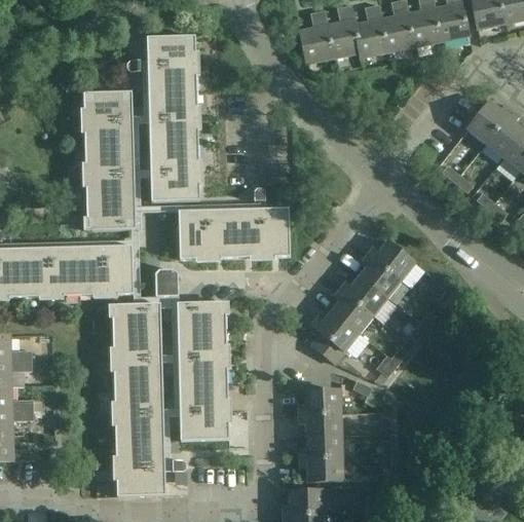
[(413,46),(404,0),(396,0),(398,7),(391,8),(393,15),(380,19),(378,4),(377,4),(386,51),(413,46)]
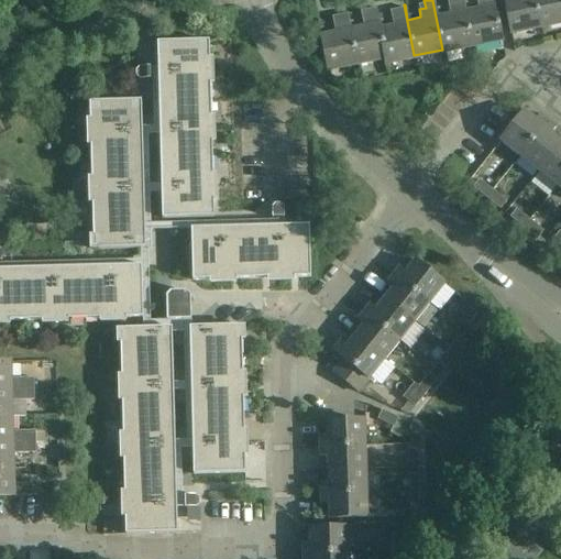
[(471,44),(462,0),(453,0),(454,2),(447,3),(449,11),(436,13),(432,0),(442,50),(471,44)]
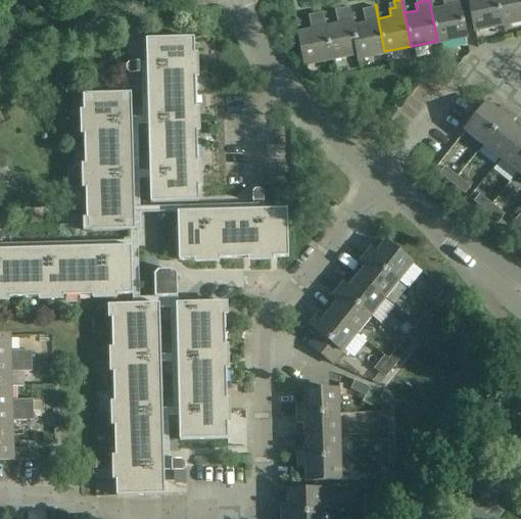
[(429,0),(437,41),(465,35),(458,0),(442,0),(443,5),(431,7),(429,0)]
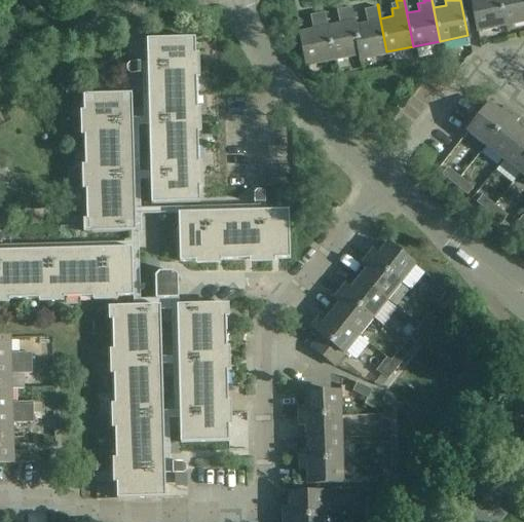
[(503,23),(498,0),(470,0),(476,29),(503,23)]
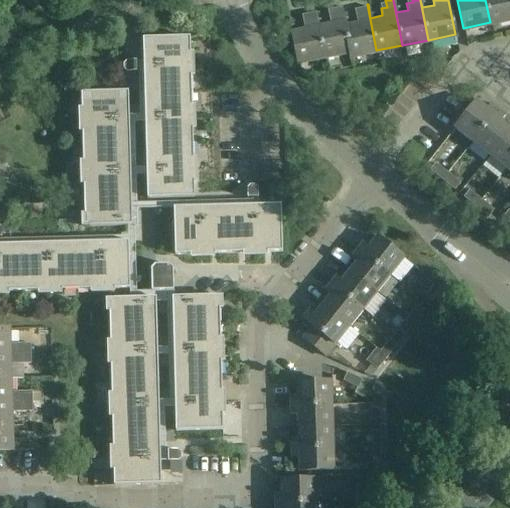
[(485,0),(490,22),(509,18),(509,0),(485,0)]
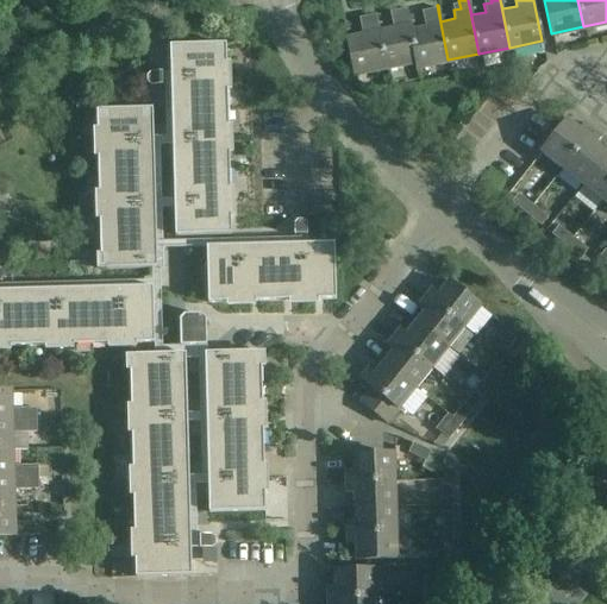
[(406,5),(405,6),(417,65),(448,60),(437,5),(429,7),(430,14),(423,16),(424,24),(411,27),(410,21),(408,21),(406,5)]
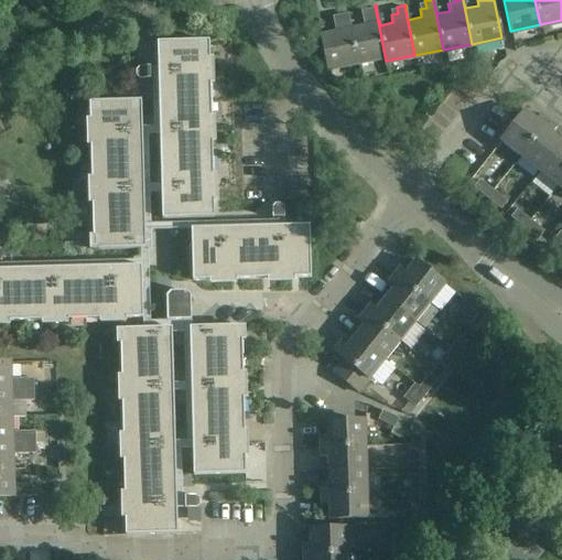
[(386,61),(375,6),(367,7),(368,14),(361,15),(363,23),(350,25),(347,11),(346,11),(356,62),(384,56),(385,62),(386,61)]
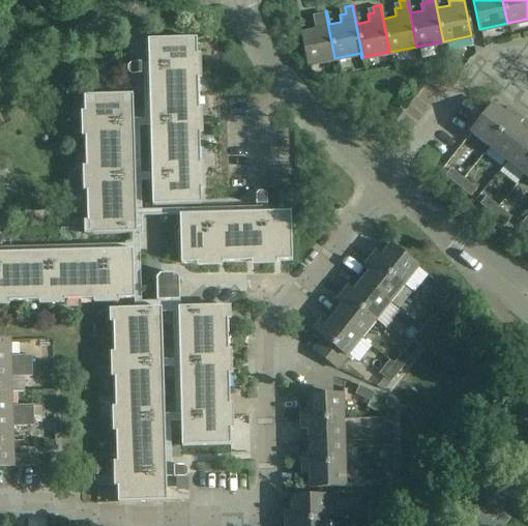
[(334,58),(325,10),(318,11),(319,19),(313,20),(314,27),(300,30),(308,63),(334,58)]
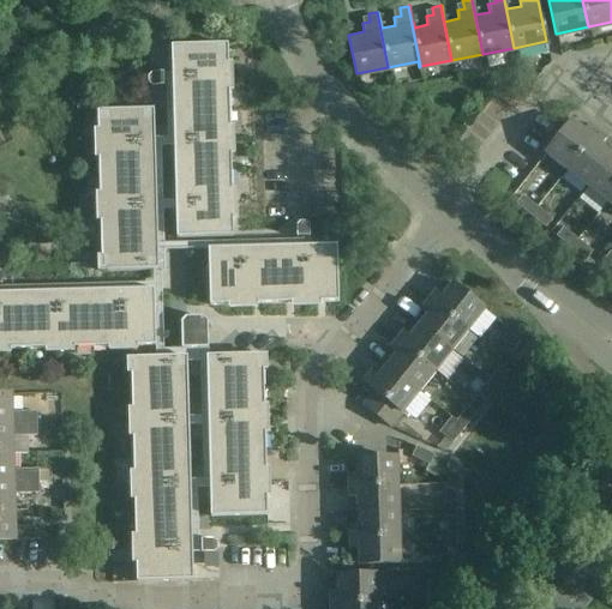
[(232,149),(226,149),(225,124),(231,124),(229,86),(225,86),(223,60),(229,60),(228,40),(172,42),(172,56),(178,56),(178,92),(173,92),(174,120),(179,120),(180,156),(174,156),(175,182),(180,182),(181,219),(177,219),(177,234),(233,233),(233,199),(227,199),(227,187),(232,187),(232,149)]
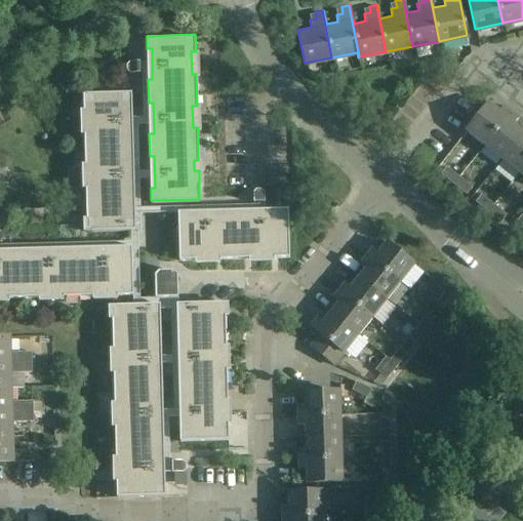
[(130,71),(139,70),(139,58),(129,59),(127,63),(127,68),(130,71)]
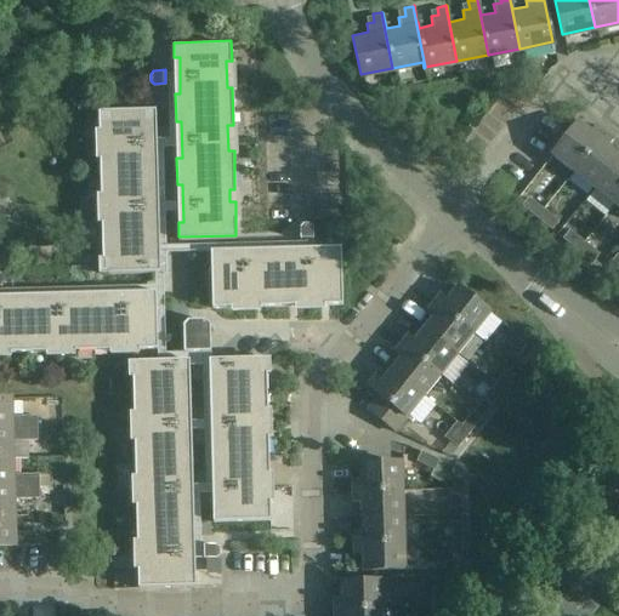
[(154,250),(159,250),(159,222),(154,222),(153,186),(158,186),(157,158),(152,158),(152,121),(157,121),(155,107),(98,108),(98,129),(104,129),(106,154),(100,154),(101,193),(106,192),(107,218),(101,218),(102,271),(155,269),(154,250)]
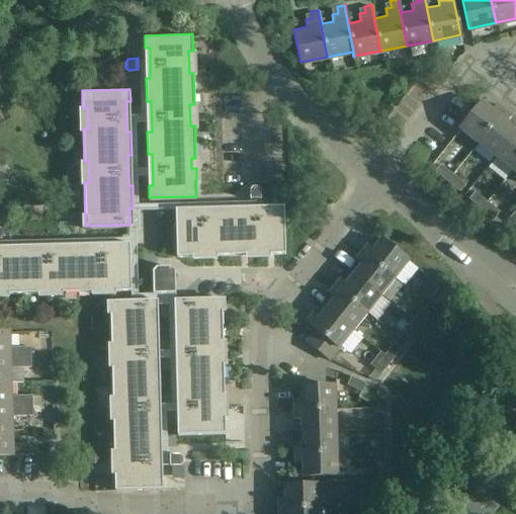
[(477,141),(503,107),(496,102),(491,107),(481,99),(458,126),(477,141)]
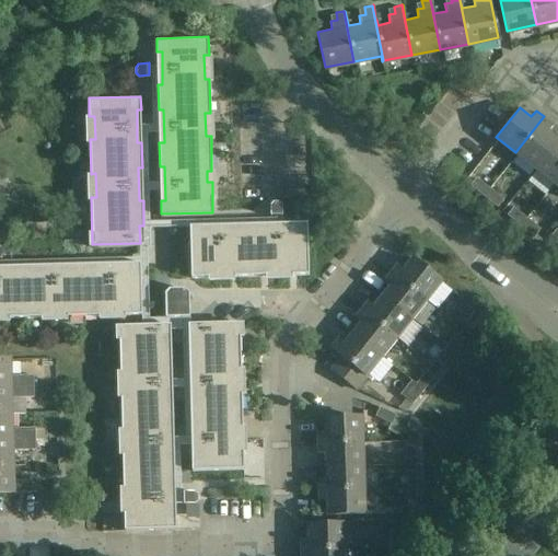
[(544,116),(515,152),(534,168),(557,137),(546,129),(551,123),(544,116)]
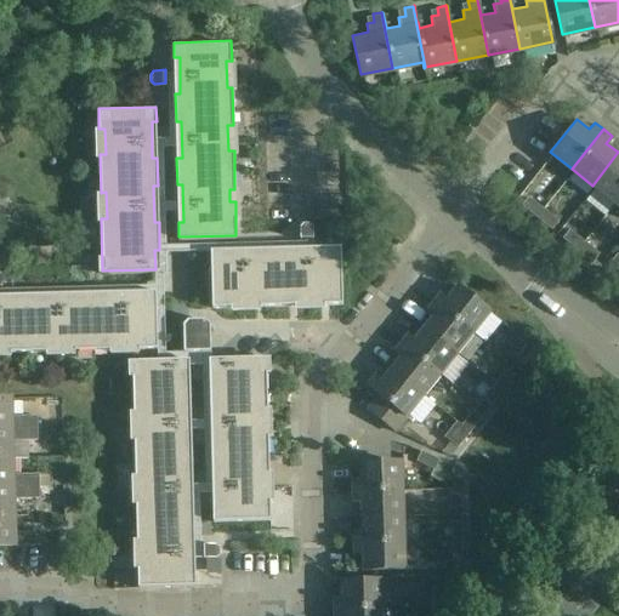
[(618,153),(618,152),(592,186),(612,201),(618,193),(618,153)]
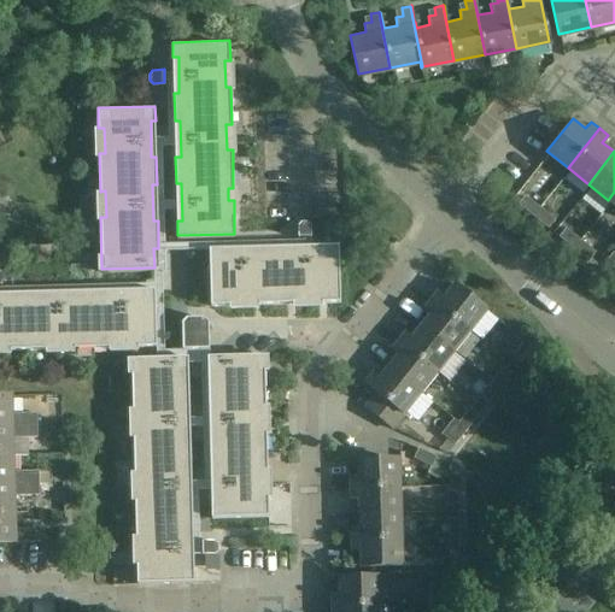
[(532,213),(538,205),(523,193),(516,201),(532,213)]
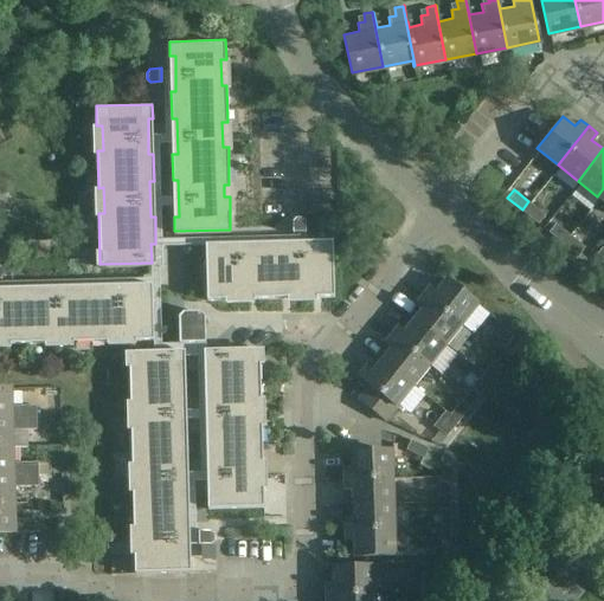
[(313,211),(332,209),(332,196),(313,196),(313,211)]
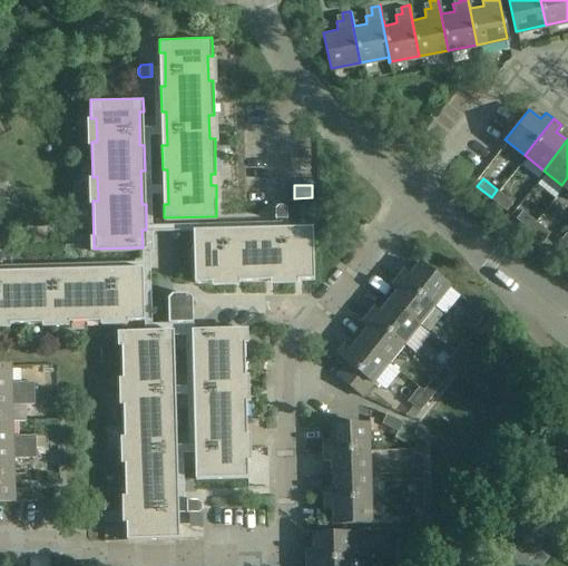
[(497,189),(491,197),(505,208),(511,201),(497,189)]
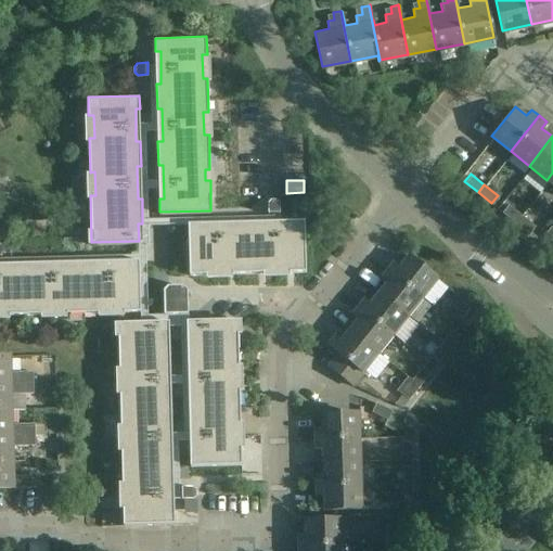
[(268,212),(280,210),(280,200),(277,197),(271,197),(268,201),(268,212)]
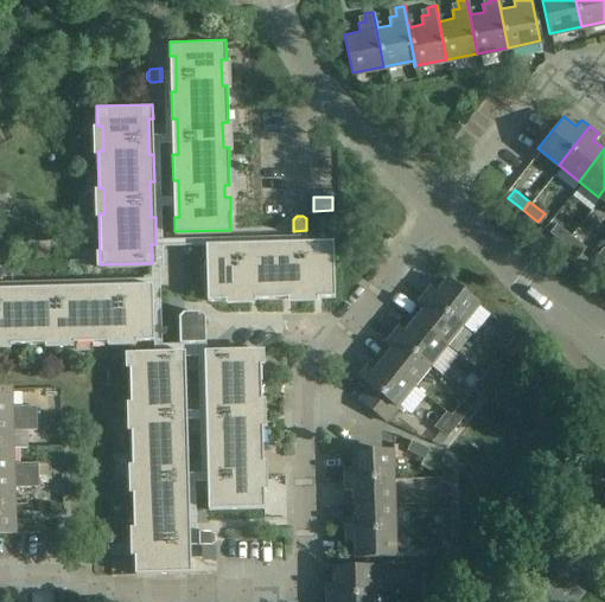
[(564,242),(570,234),(555,222),(548,230),(564,242)]
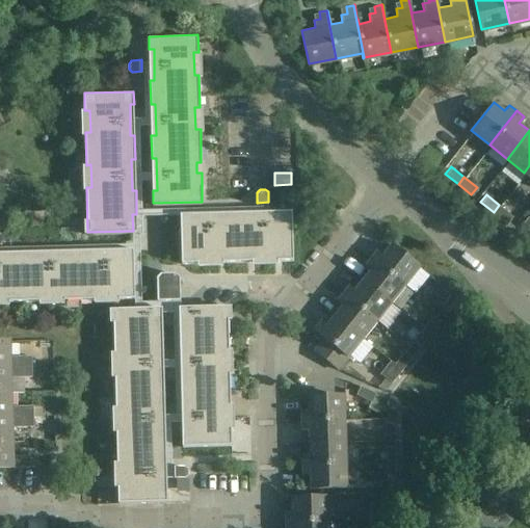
[(499,205),(494,212),(506,222),(512,215),(499,205)]
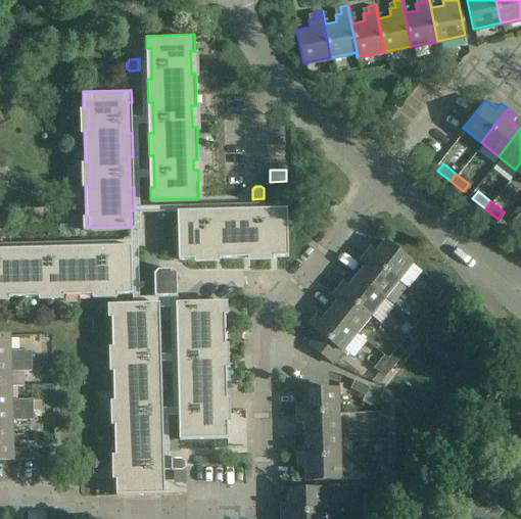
[(178,256),(288,253),(287,205),(274,205),(275,210),(243,210),(243,206),(221,207),(221,211),(189,213),(189,208),(177,208),(178,256)]
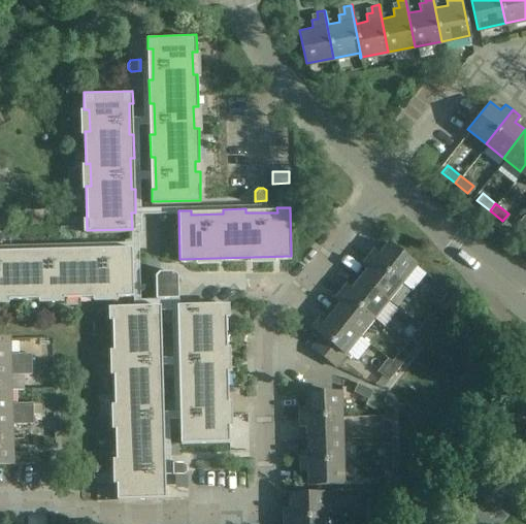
[(525,227),(525,216),(523,214),(517,221),(525,227)]
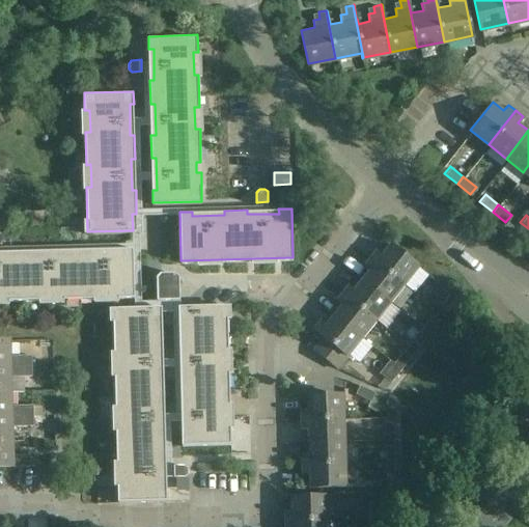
[(368,258),(401,285),(404,283),(413,290),(427,273),(390,242),(382,253),(376,249),(368,258)]
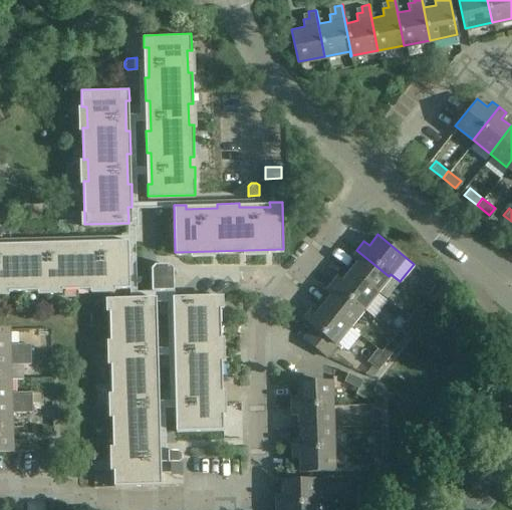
[(113,287),(130,286),(129,239),(116,239),(116,243),(85,244),(85,240),(63,240),(63,245),(33,245),(32,241),(10,242),(10,246),(0,246),(0,285),(7,285),(7,289),(38,289),(38,284),(60,283),(60,288),(91,287),(91,283),(112,282),(113,287)]
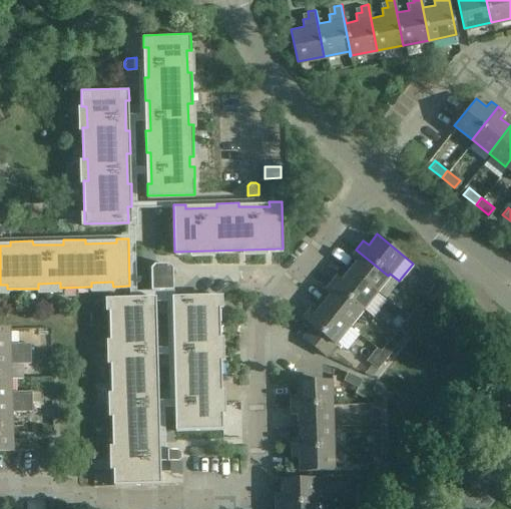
[(388,276),(356,249),(352,255),(357,259),(346,274),(373,296),(388,276)]
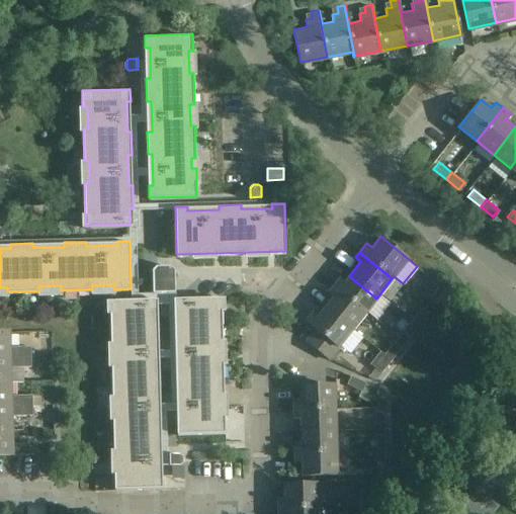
[(153,291),(175,291),(175,268),(170,264),(156,265),(152,269),(153,291)]
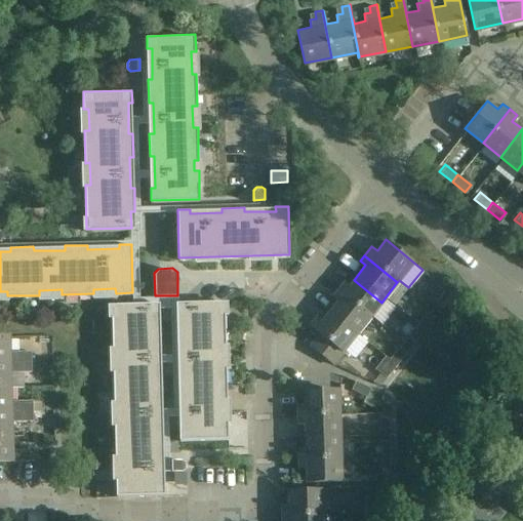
[(381,303),(354,280),(350,285),(344,281),(332,295),(338,299),(337,299),(366,322),(381,303)]
